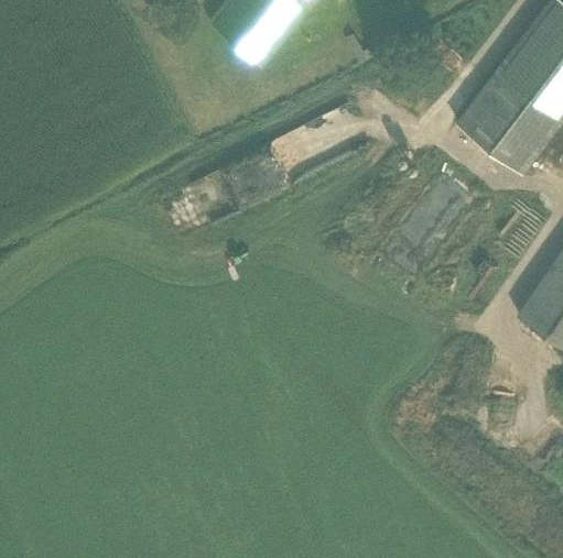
[(229,0),(208,25),(261,70),(321,0),(229,0)]
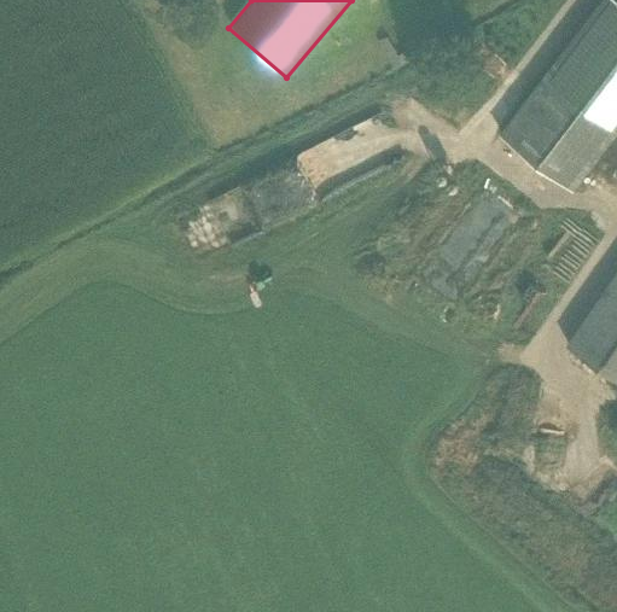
[(604,0),(498,138),(571,196),(616,135),(616,6),(609,0),(604,0)]
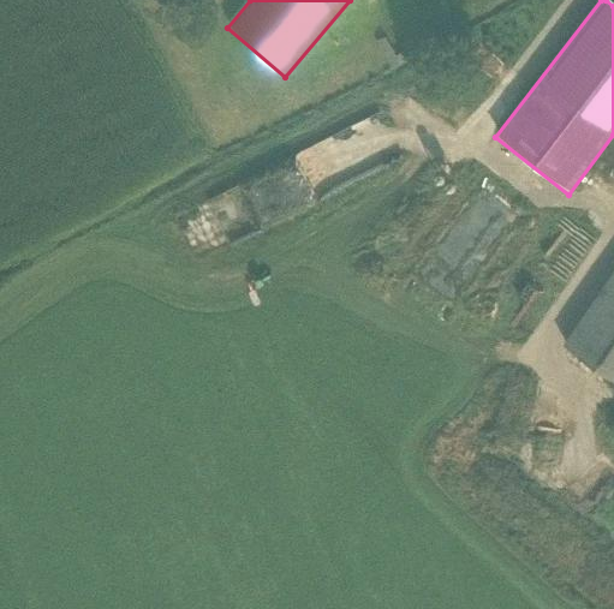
[(613,272),(562,347),(613,382),(613,272)]
